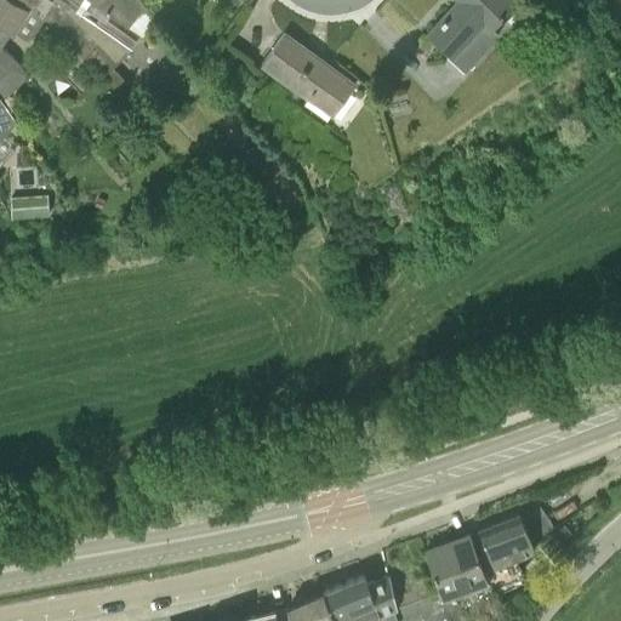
[(0,0),(0,97),(3,102),(30,77),(13,56),(3,49),(30,7),(27,5),(29,0),(0,0)]
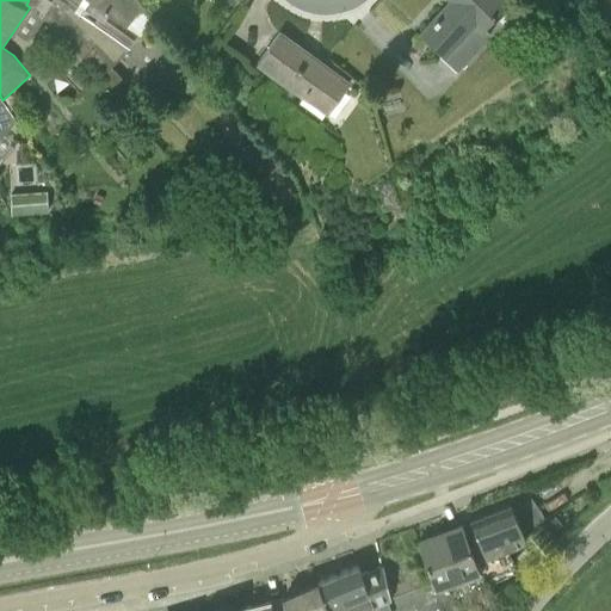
[(36,11),(74,53),(82,63),(110,93),(125,79),(113,66),(131,49),(75,11),(82,0),(87,0),(127,26),(146,8),(136,0),(29,0),(39,7),(36,11)]
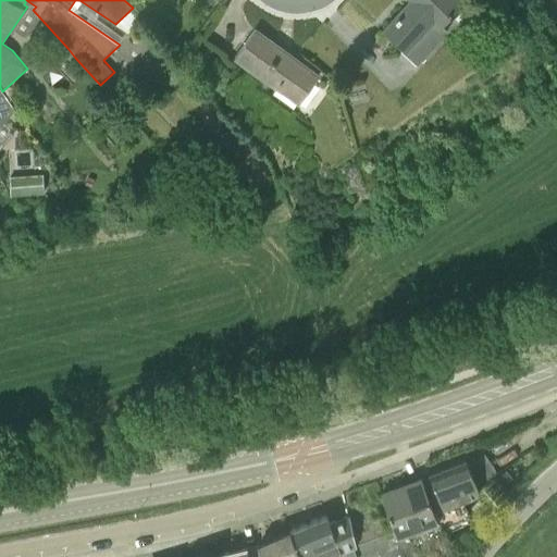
[(463,0),(416,0),(385,32),(419,61),(436,42),(437,44),(452,29),(445,23),(466,1),(463,0)]
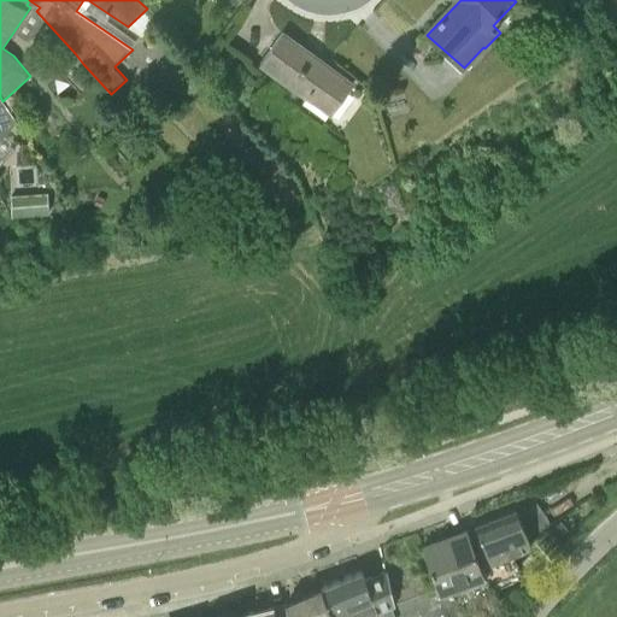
[(330,112),(339,103),(352,83),(281,30),(259,60),(330,112)]
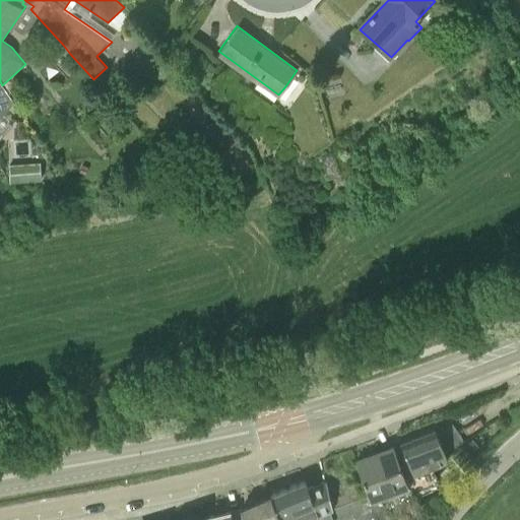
[(66,58),(70,54),(63,45),(58,49),(66,58)]
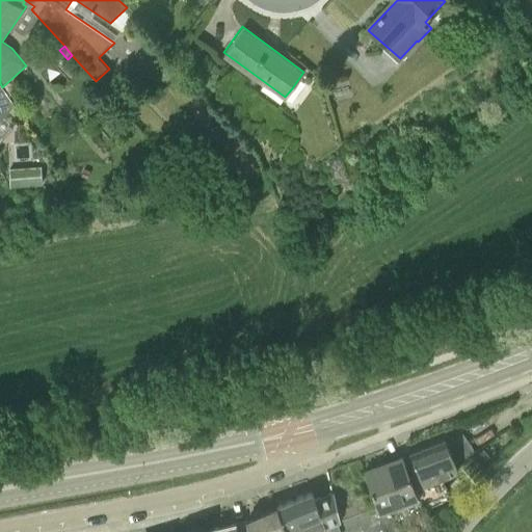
[(0,118),(12,103),(2,87),(0,83),(0,118)]
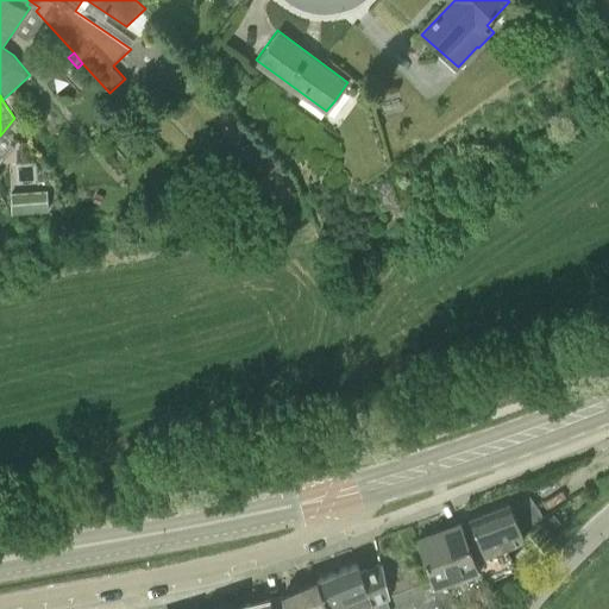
[(16,202),(51,200),(50,183),(14,186),(16,202)]
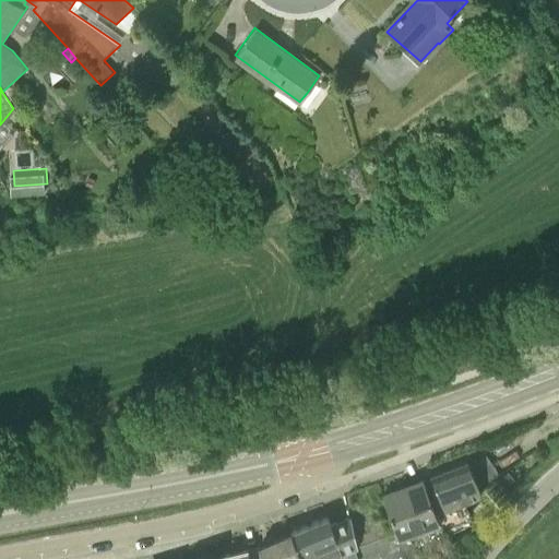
[(443,508),(435,511),(439,521),(438,521),(445,537),(474,524),(463,501),(478,495),(480,490),(498,473),(483,451),(467,462),(466,461),(430,476),(443,508)]
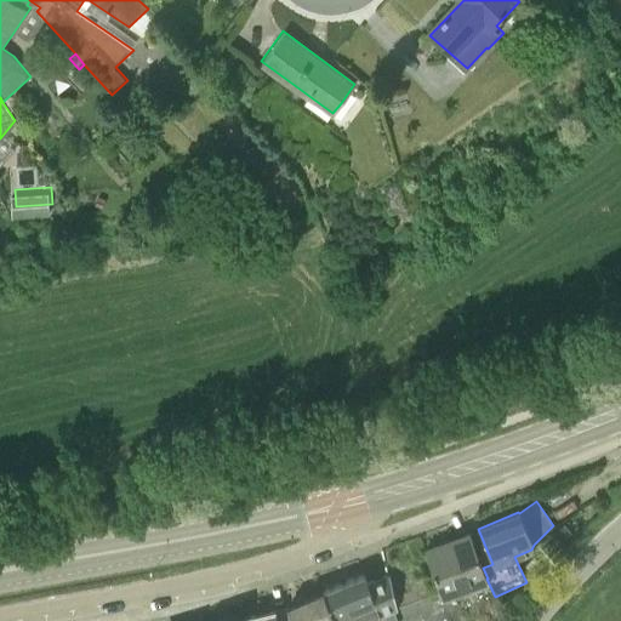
[(443,594),(445,602),(454,598),(451,591),(486,579),(488,579),(483,568),(469,533),(425,550),(437,579),(443,594)]
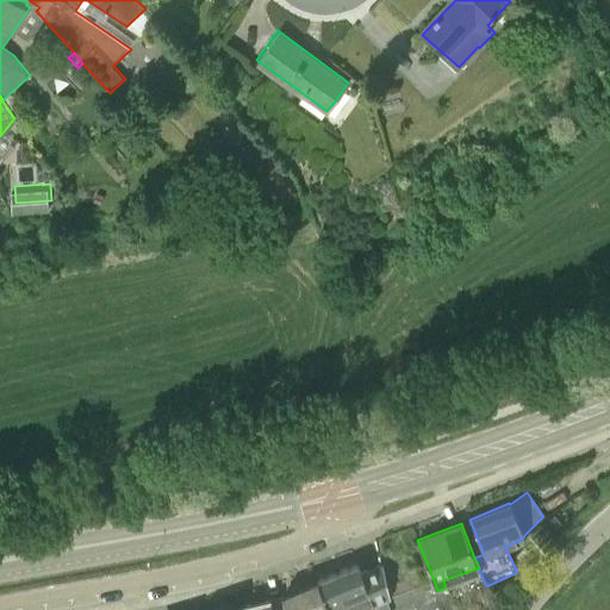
[(416,573),(415,568),(406,546),(380,555),(381,564),(391,608),(437,591),(435,584),(429,568),(416,573)]
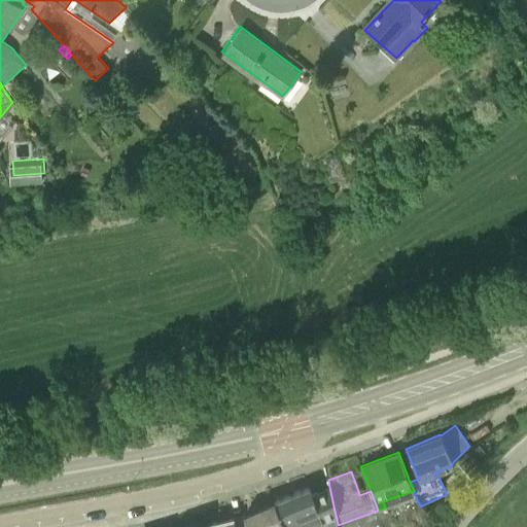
[(338,526),(338,525),(329,487),(311,494),(308,487),(271,502),(280,526),(310,526),(321,523),(322,526),(338,526)]
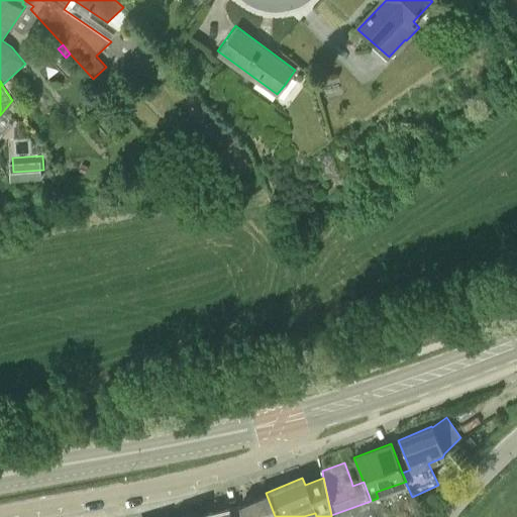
[(275,516),(266,493),(238,504),(229,506),(231,516),(275,516)]
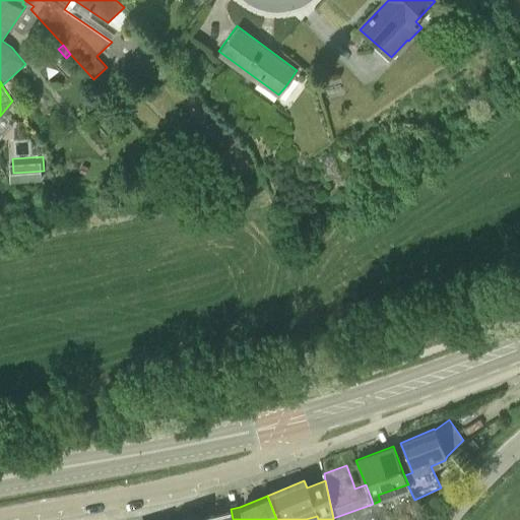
[(373,504),(333,518),(333,519),(339,519),(342,519),(386,519),(380,501),(373,504)]
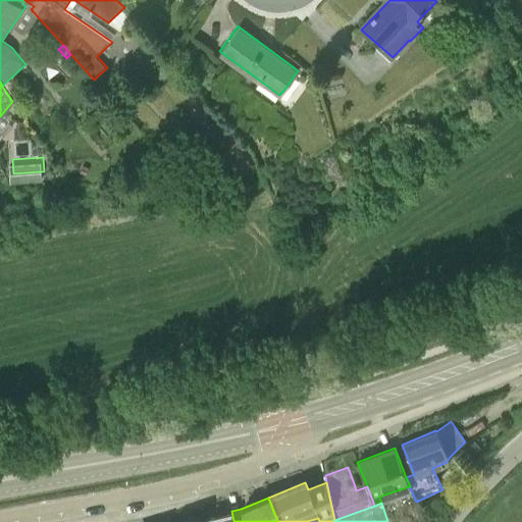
[(233,521),(231,511),(205,518),(205,521),(233,521)]
